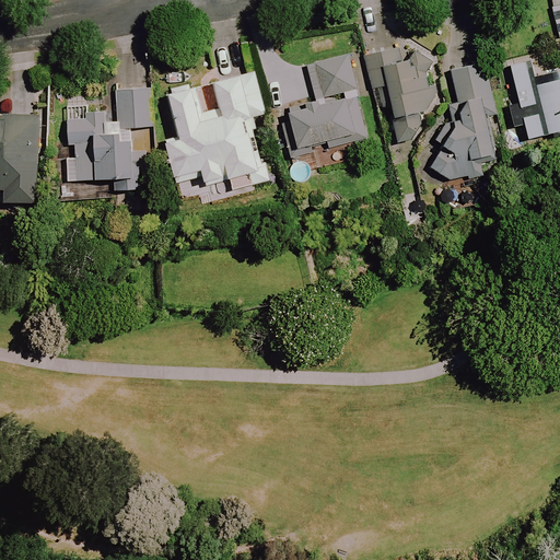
[(559,132),(559,6),(556,8),(559,24),(559,80),(532,88),(526,62),(510,67),(527,140),(559,132)]
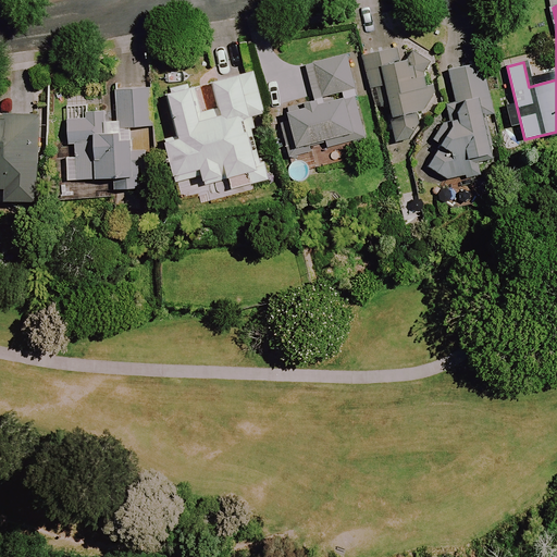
[(367,148),(351,49),(322,54),(324,66),(305,70),(311,107),(286,111),(294,160),(367,148)]
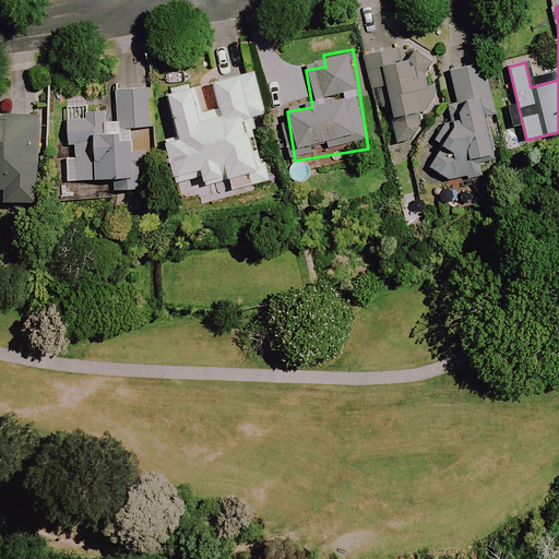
[(414,141),(438,92),(430,50),(400,56),(399,49),(363,56),(370,92),(378,91),(382,111),(390,110),(396,144),(414,141)]
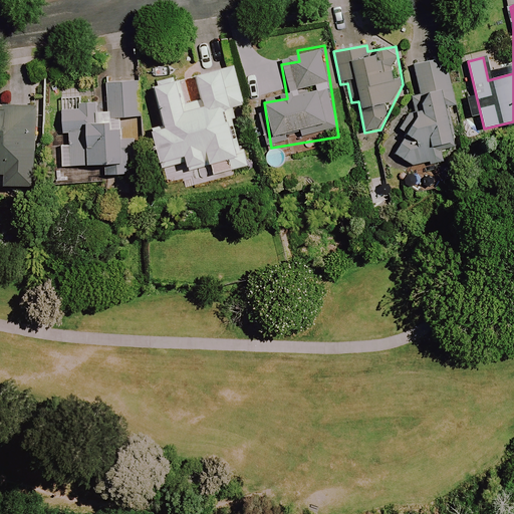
[(403,153),(457,144),(449,95),(457,93),(451,57),(414,63),(419,96),(412,97),(414,113),(407,114),(399,127),(403,153)]
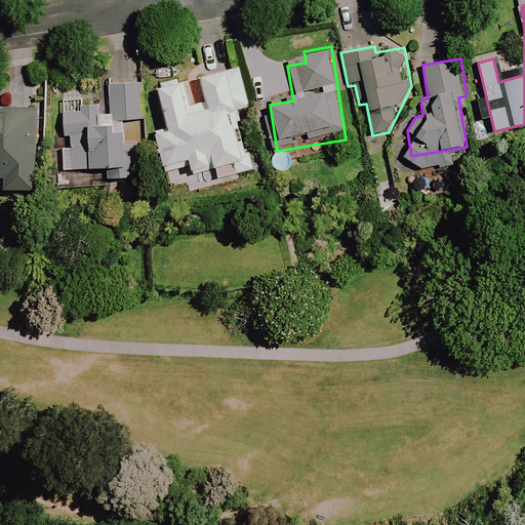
[(167,169),(189,163),(196,187),(248,171),(252,170),(235,112),(249,108),(238,69),(200,80),(207,104),(191,109),(183,82),(157,89),(169,129),(156,133),(167,169)]
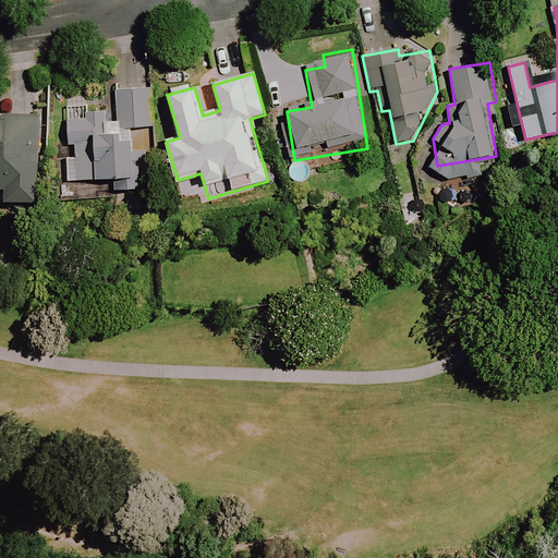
[(148,86),(116,91),(121,129),(153,124),(148,86)]
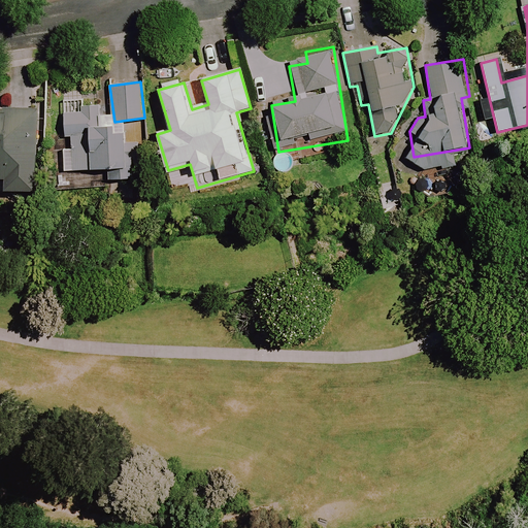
[(36,192),(37,111),(0,110),(0,179),(5,180),(4,192),(36,192)]
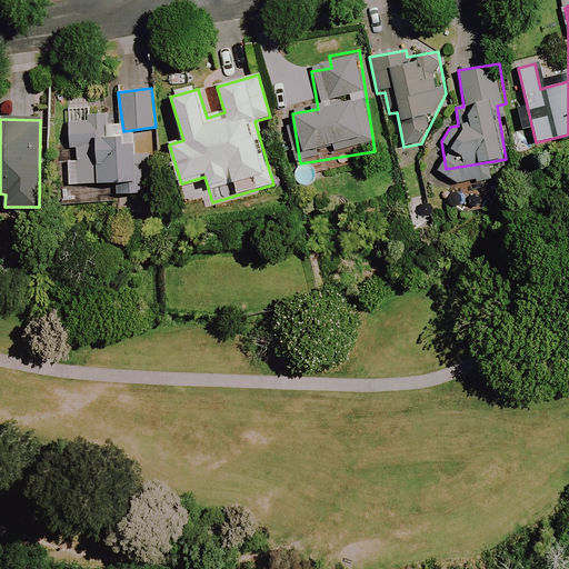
[(67,121),(66,148),(77,149),(76,161),(66,160),(63,205),(122,208),(123,196),(141,197),(142,181),(132,180),(135,145),(126,143),(126,136),(108,135),(109,123),(67,121)]
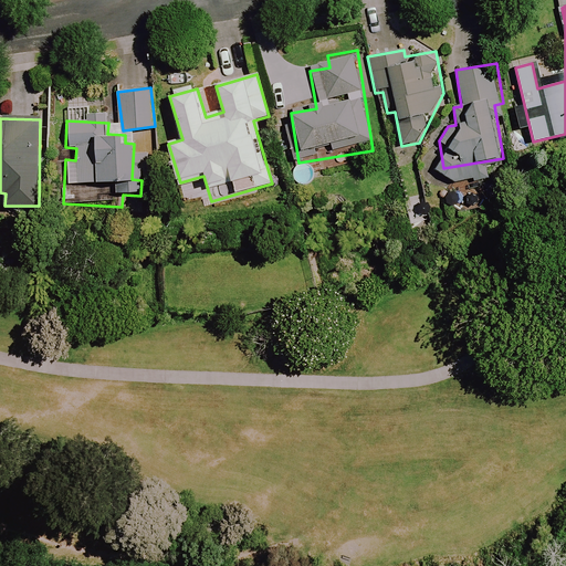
All buildings are outlined.
